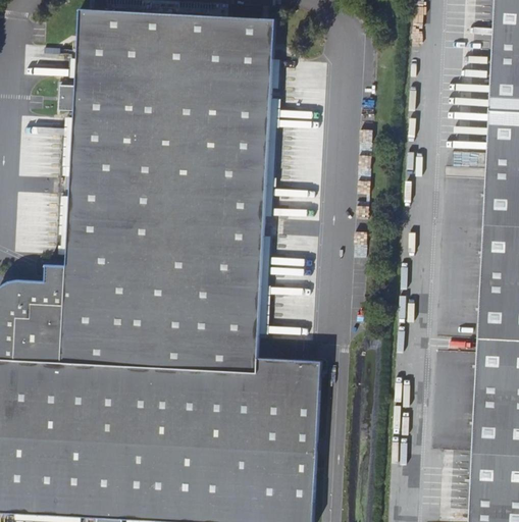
[(518,521),(518,0),(495,0),(467,521),(518,521)]
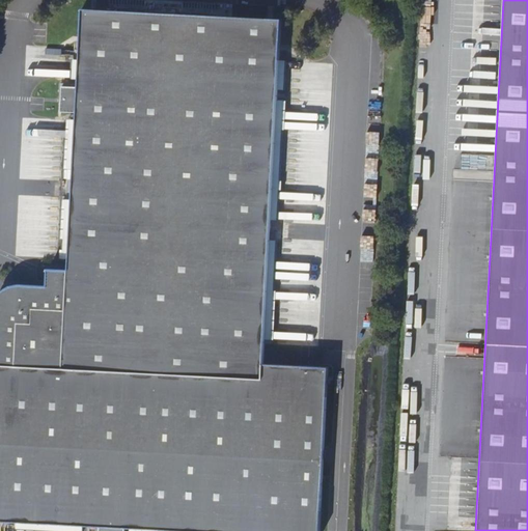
[(277,59),(279,19),(79,8),(77,60),(76,79),(75,87),(60,86),(58,112),(74,112),(74,119),(71,179),(70,200),(66,259),(65,270),(46,269),(45,285),(20,284),(7,286),(0,292),(0,521),(12,522),(79,526),(98,527),(96,530),(123,530),(123,528),(129,528),(157,530),(184,530),(316,530),(326,366),(259,362),(261,339),(267,238),(268,218),(275,98),(275,88),(277,59)]
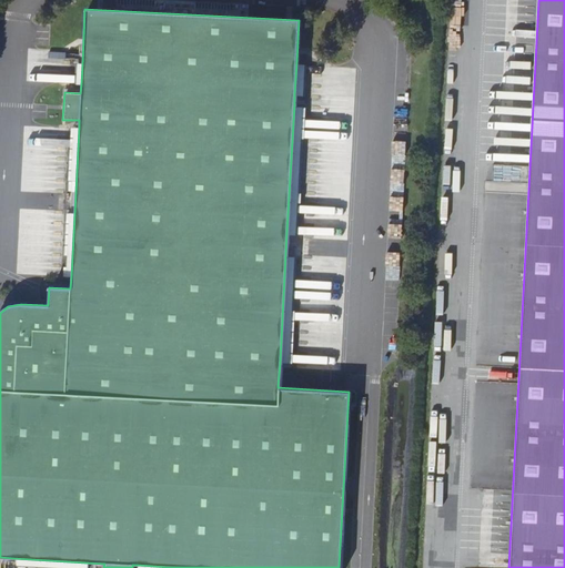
[(82,64),(74,63),(73,84),(81,84),(82,64)]
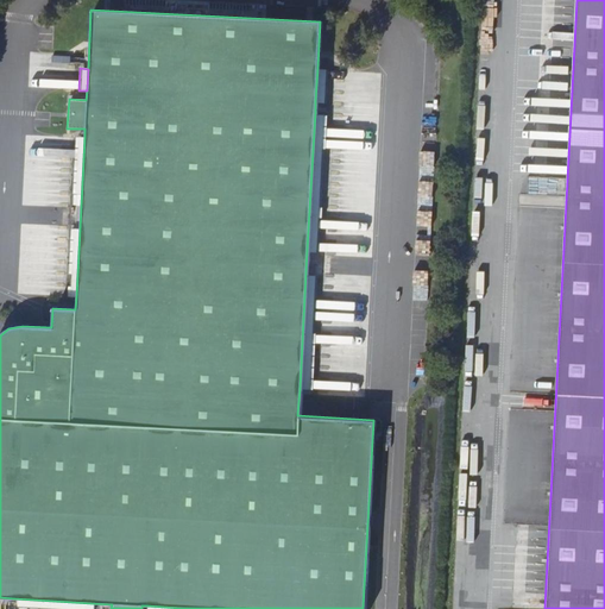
[(321,112),(315,112),(307,250),(314,250),(321,112)]
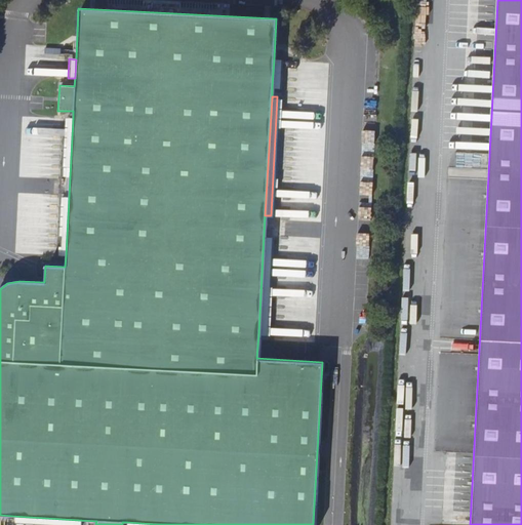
[(70,177),(73,118),(67,118),(64,176),(70,177)]
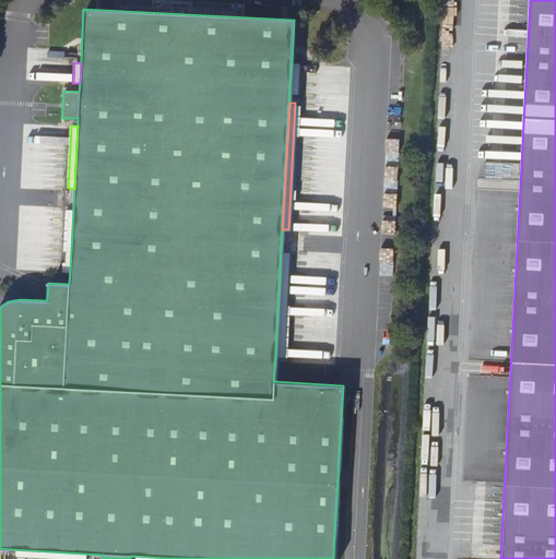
[(63,273),(70,273),(73,211),(67,210),(63,273)]
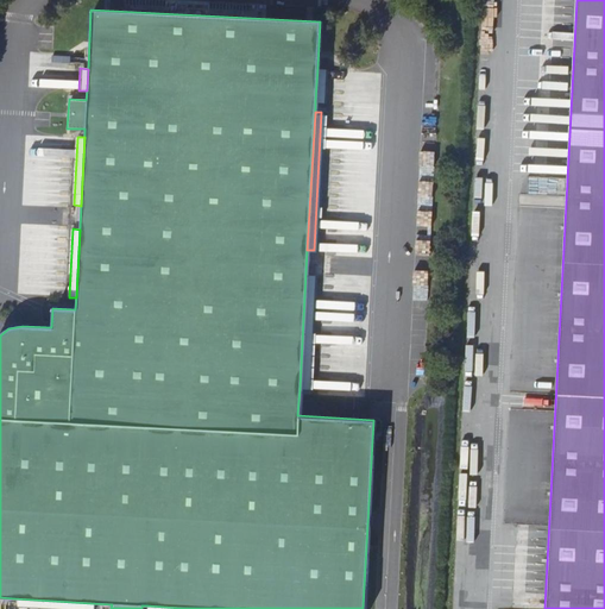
[(313,272),(306,272),(300,389),(306,389),(313,272)]
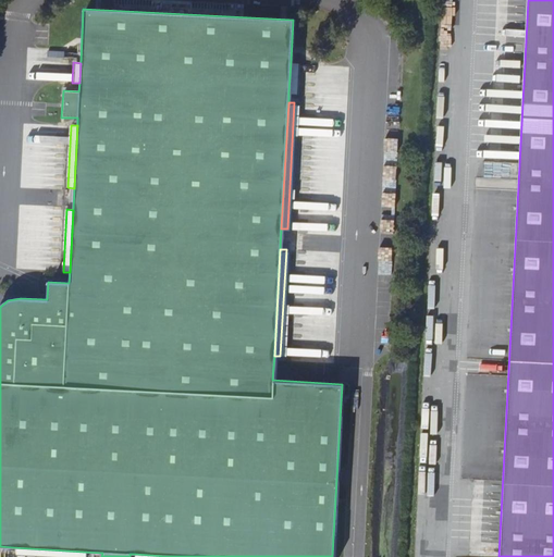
[(70,556),(82,556),(83,552),(13,547),(13,554),(70,556)]
